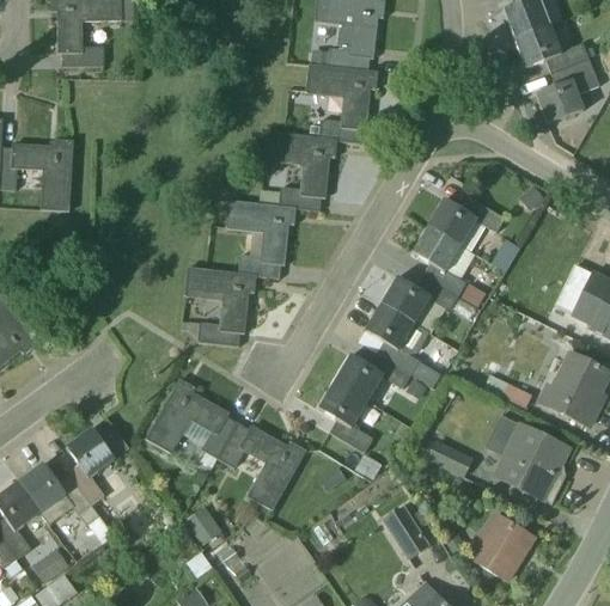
[(49,0),(50,11),(58,11),(58,53),(62,53),(62,66),(104,66),(104,47),(83,47),(83,20),(133,19),(132,0),(49,0)]
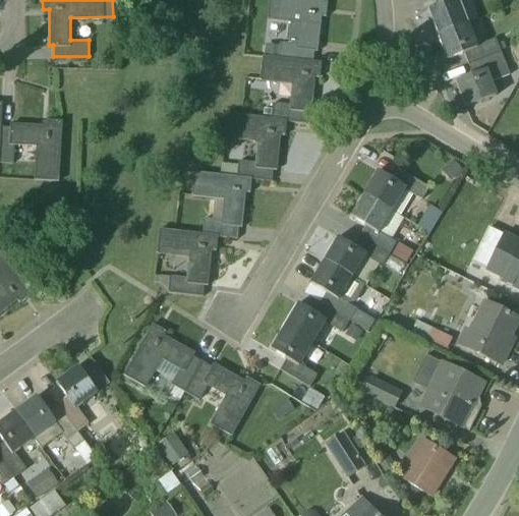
[(329,0),(270,0),(268,16),(290,18),(288,43),(266,41),(265,55),(313,60),(315,50),(319,51),(321,21),(327,22),(329,0)]
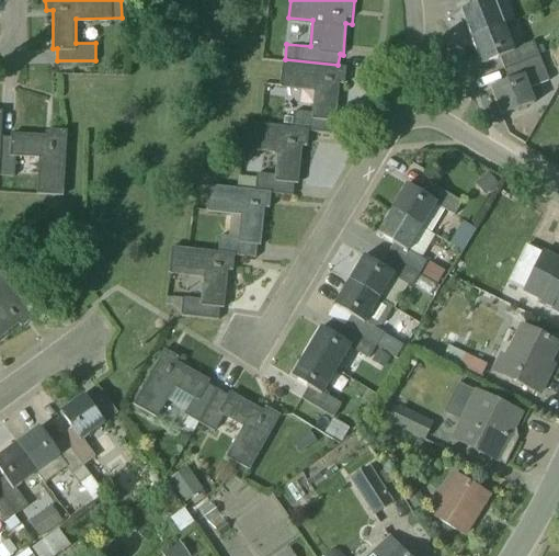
[(459,10),(470,36),(504,23),(518,19),(511,0),(479,0),(480,2),(459,10)]
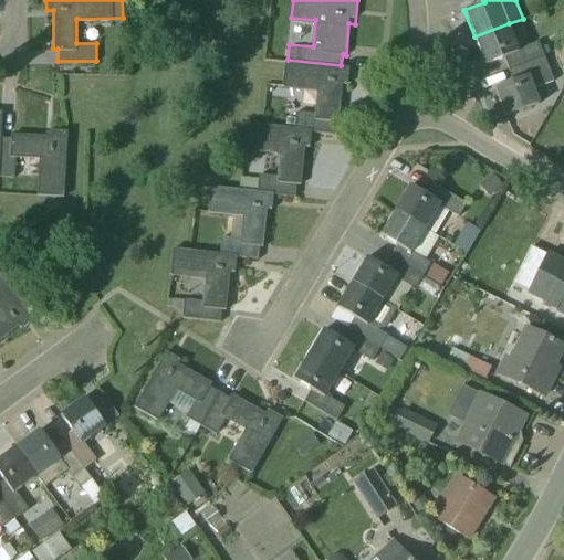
[(509,23),(474,37),(486,64),(504,56),(509,66),(549,51),(543,37),(519,46),(509,23)]
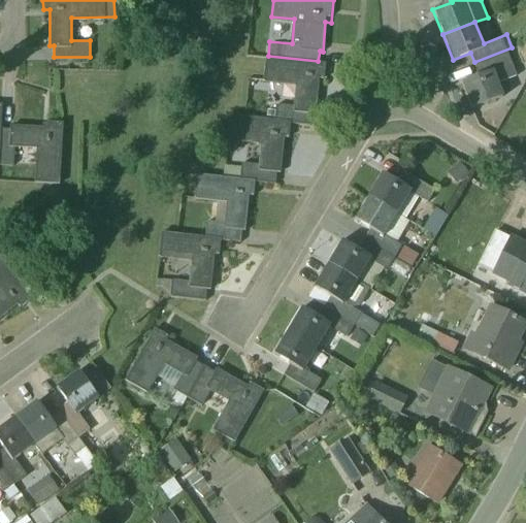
[(481,74),(463,80),(472,106),(504,95),(498,79),(521,72),(512,47),(474,62),(481,74)]
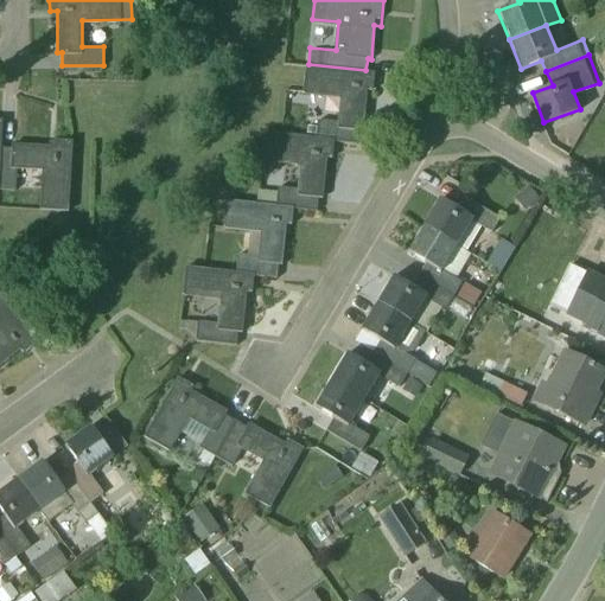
[(309,64),(305,64),(303,93),(341,97),(338,120),(318,119),(317,138),(333,140),(357,142),(360,128),(363,129),(367,88),(373,88),(374,71),(365,70),(309,64)]
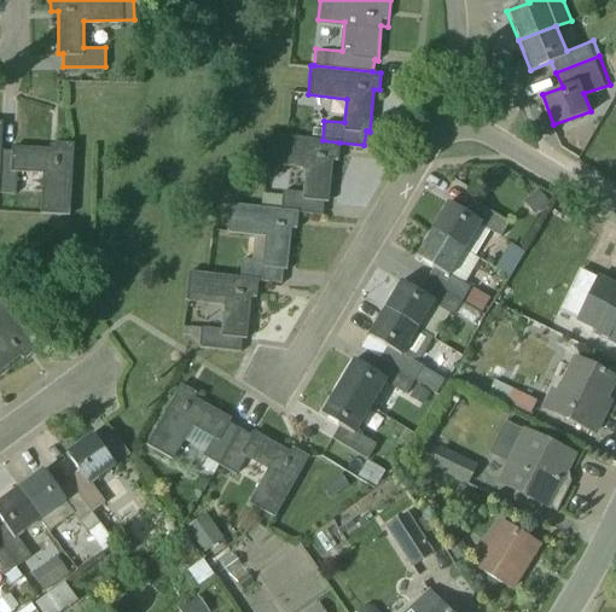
[(323,140),(271,135),(268,162),(307,165),(303,191),(284,190),(283,193),(262,191),(261,207),(300,210),(324,211),(325,198),(329,199),(333,158),(338,158),(340,143),(323,140)]
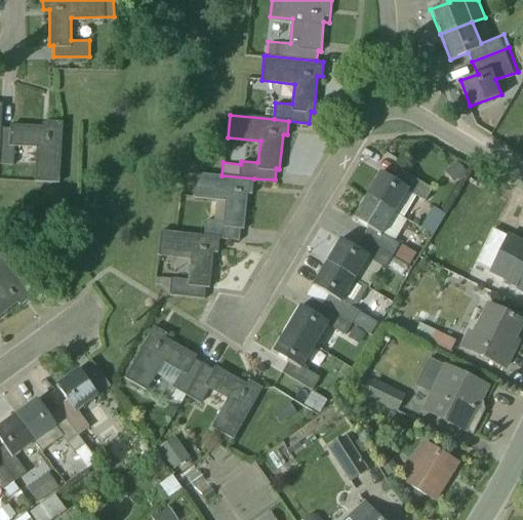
[(59,181),(63,121),(47,120),(47,125),(11,124),(11,127),(0,126),(0,132),(0,162),(13,163),(14,145),(36,146),(34,180),(59,181)]
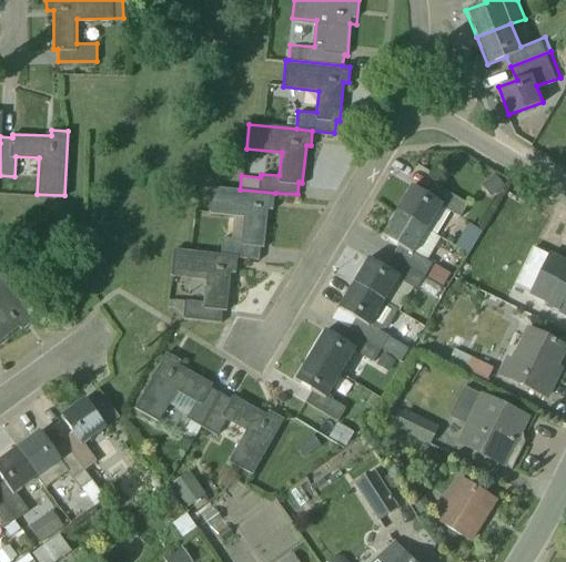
[(413,183),(398,208),(430,227),(438,232),(451,210),(461,215),(468,202),(435,183),(430,193),(413,183)]
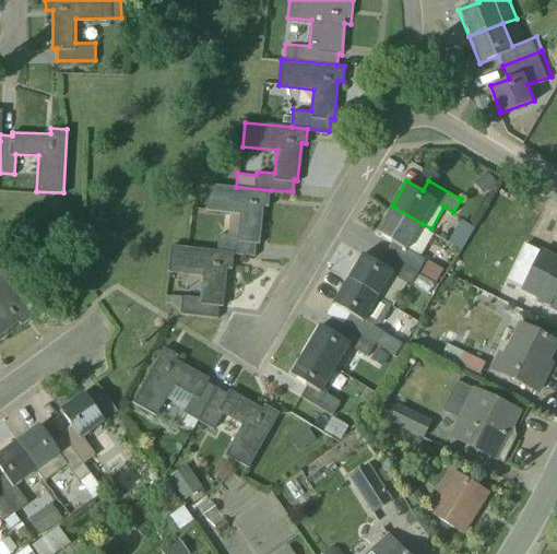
[(236,187),(208,184),(205,208),(230,210),(228,233),(218,232),(217,250),(234,252),(256,255),(257,242),(260,243),(264,205),(269,205),(271,190),(236,187)]
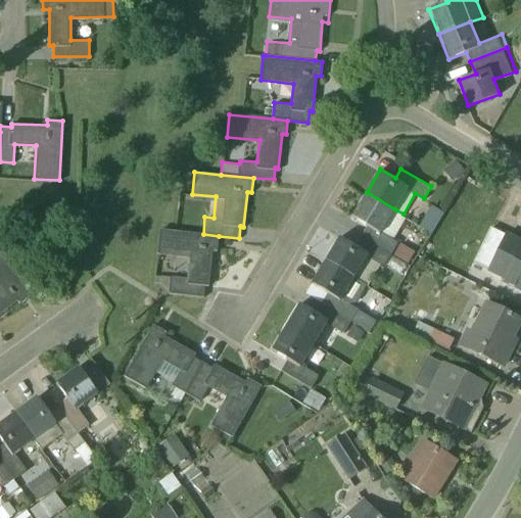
[(367,192),(352,216),(368,224),(362,235),(391,252),(393,249),(398,241),(393,238),(406,218),(394,212),(395,209),(367,192)]
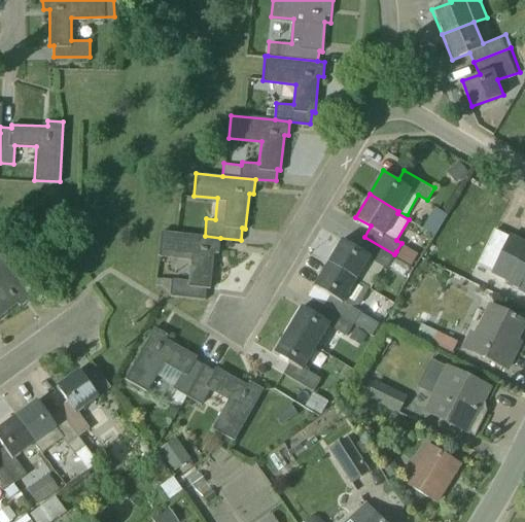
[(448,213),(434,205),(421,227),(434,235),(448,213)]
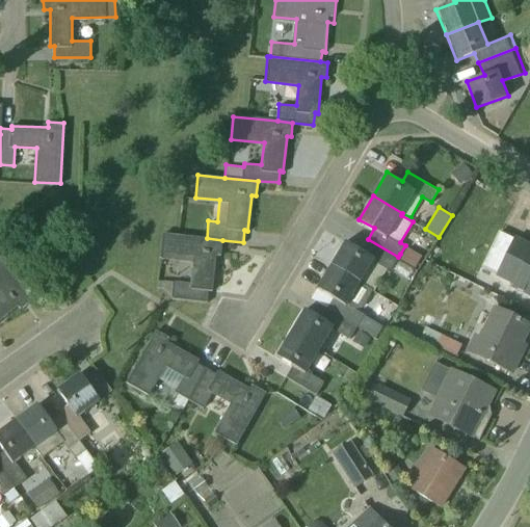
[(207,238),(162,233),(160,257),(192,261),(191,282),(165,279),(166,265),(159,264),(157,286),(164,287),(171,294),(171,297),(208,301),(209,289),(212,289),(216,254),(220,254),(222,240),(207,238)]
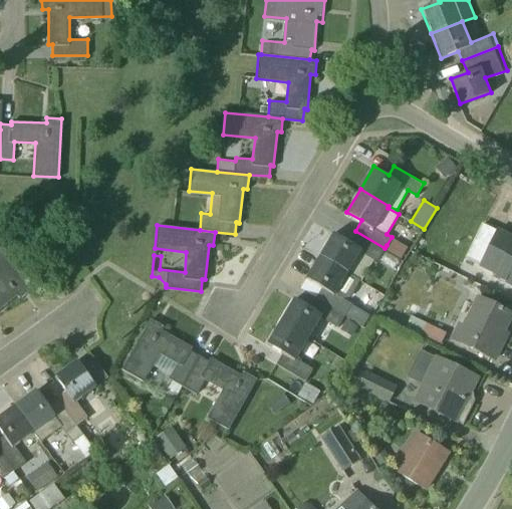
[(511,234),(497,228),(479,264),(496,272),(494,275),(511,284),(511,234)]
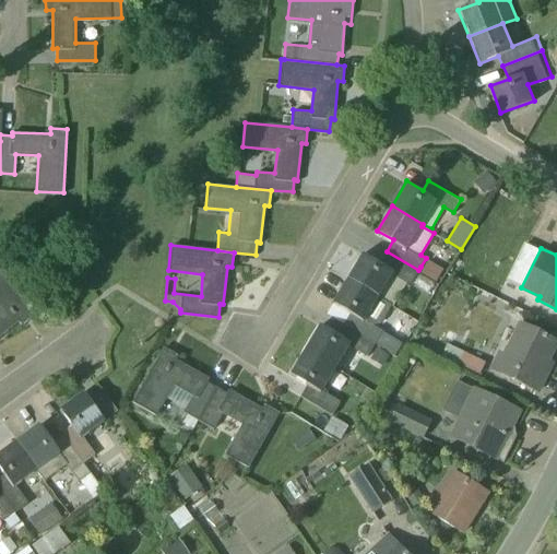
[(363,252),(348,278),(379,295),(392,272),(411,283),(418,270),(387,251),(380,262),(363,252)]
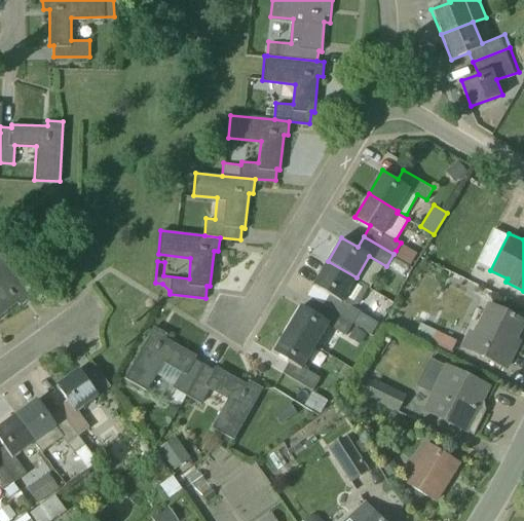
[(410,261),(416,250),(403,243),(396,254),(410,261)]
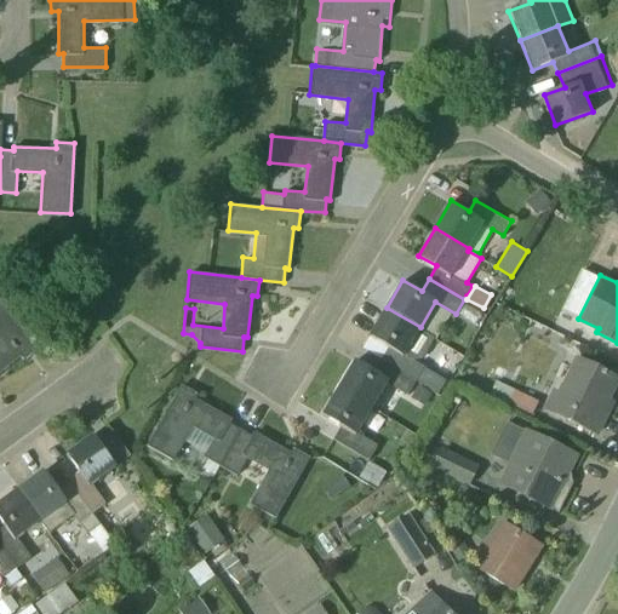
[(0,372),(21,355),(24,359),(39,346),(0,300),(0,372)]
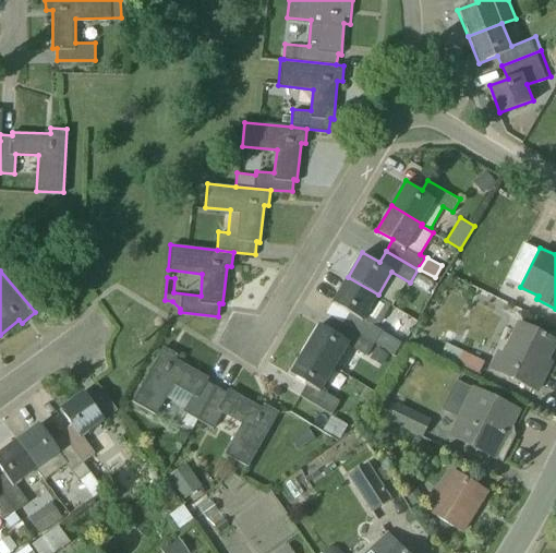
[(427,290),(434,281),(419,271),(412,279),(427,290)]
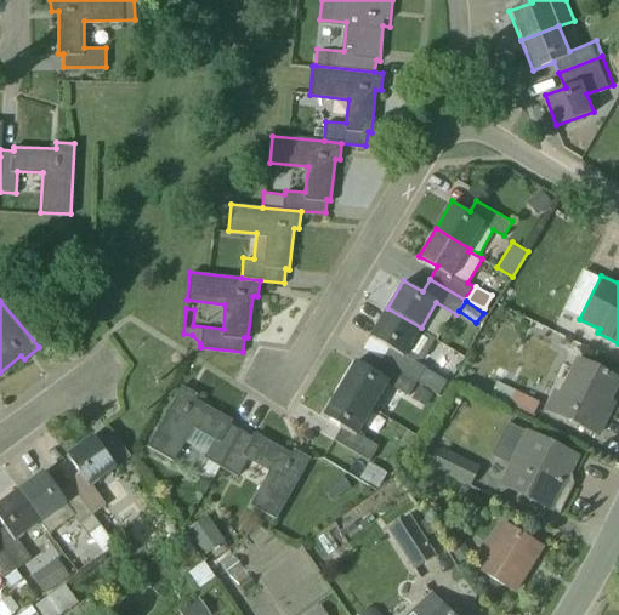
[(387,308),(372,335),(390,346),(382,359),(418,379),(426,364),(420,362),(436,335),(421,328),(387,308)]
